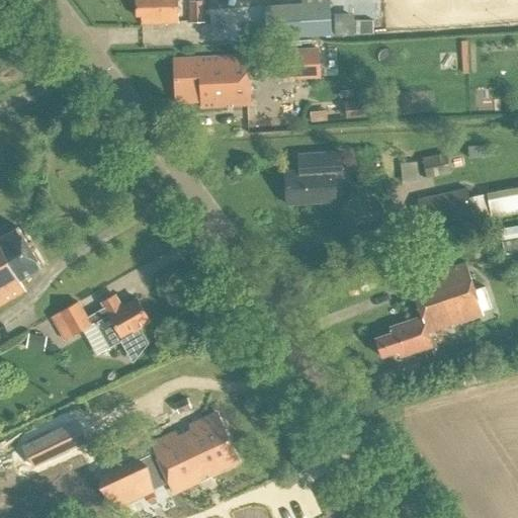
[(176,0),(133,0),(134,18),(141,18),(141,26),(177,25),(176,0)]
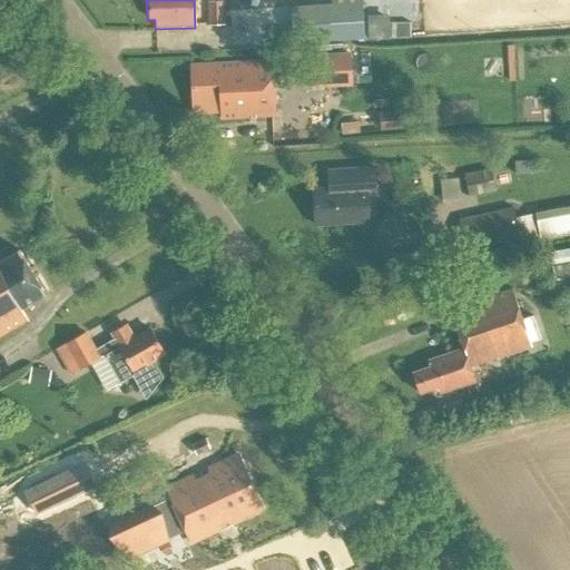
[(208,1),(209,26),(225,25),(225,0),(208,1)]
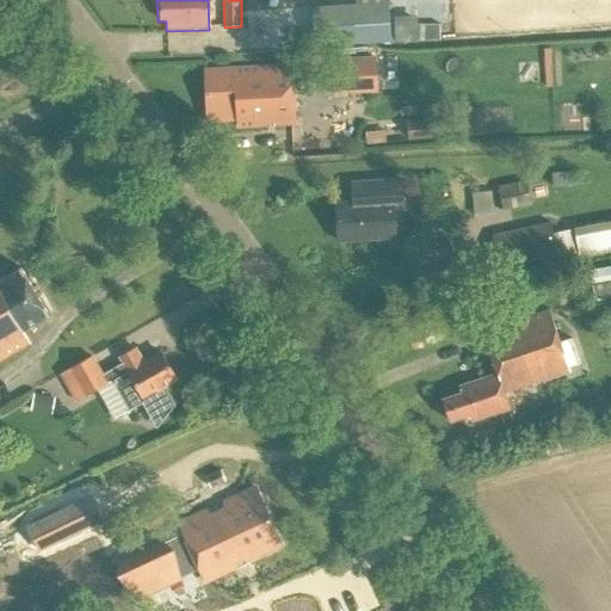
[(417,12),(395,12),(395,1),(309,5),(310,36),(418,32),(417,12)]
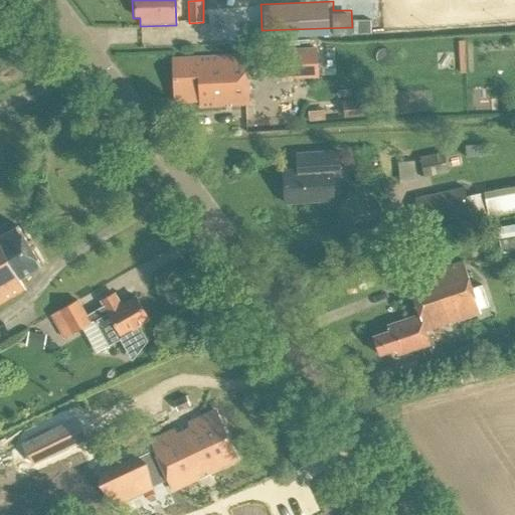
[(280,76),(319,74),(318,47),(279,49),(280,76)]
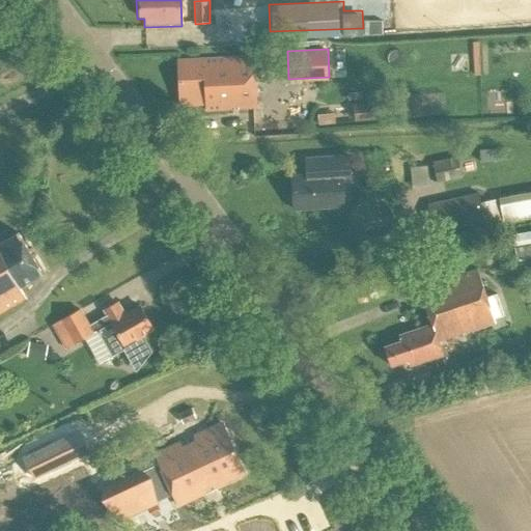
[(252,59),(176,63),(178,108),(203,106),(203,113),(255,111),(252,59)]
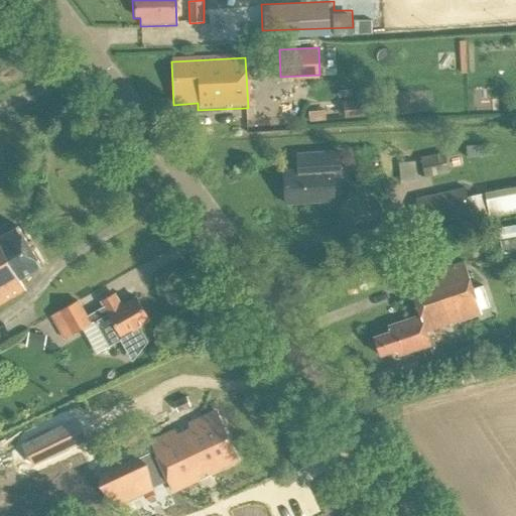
[(369,98),(344,100),(346,117),(371,115),(369,98)]
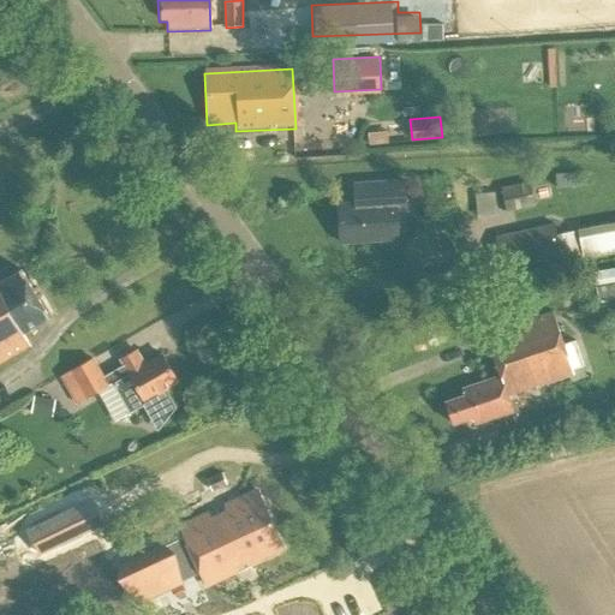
[(533,204),(529,180),(501,186),(506,210),(533,204)]
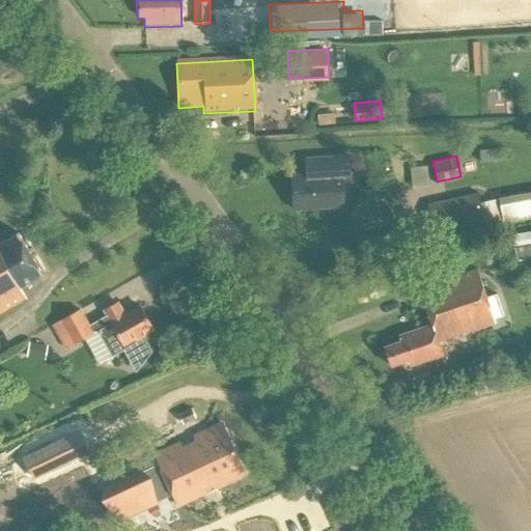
[(306,177),(290,178),(294,212),(343,207),(341,183),(351,182),(348,157),(305,160),(306,177)]
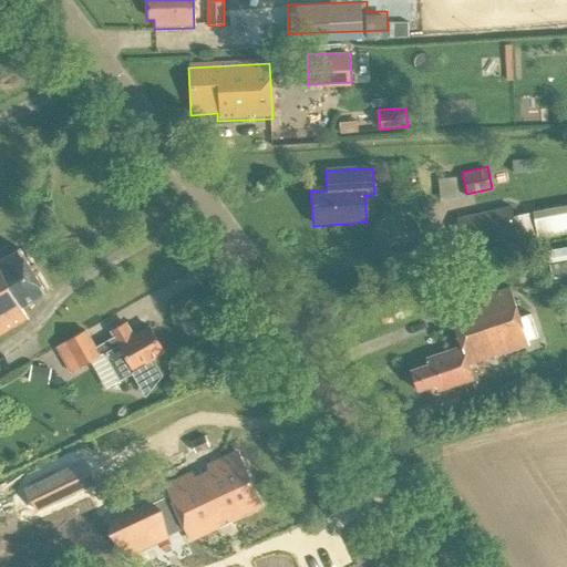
[(566,205),(532,212),(537,239),(566,234),(566,205)]
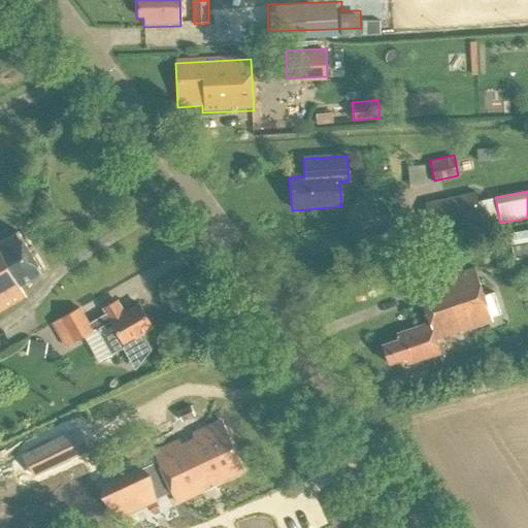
[(475,192),(426,203),(433,234),(483,223),(475,192)]
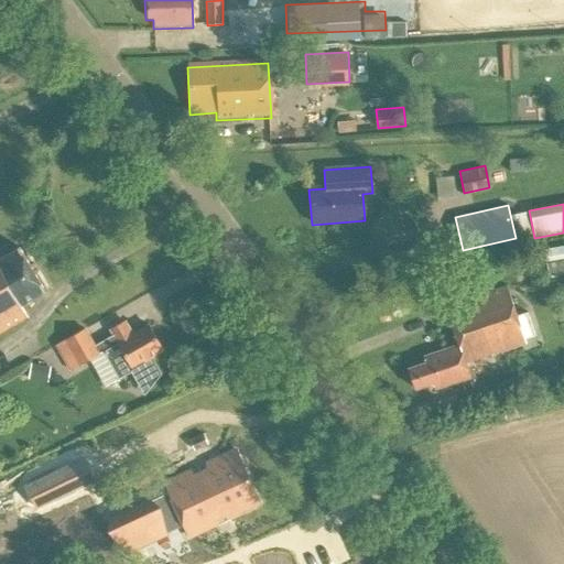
[(22,305),(46,291),(21,247),(0,258),(0,332),(29,316),(22,305)]
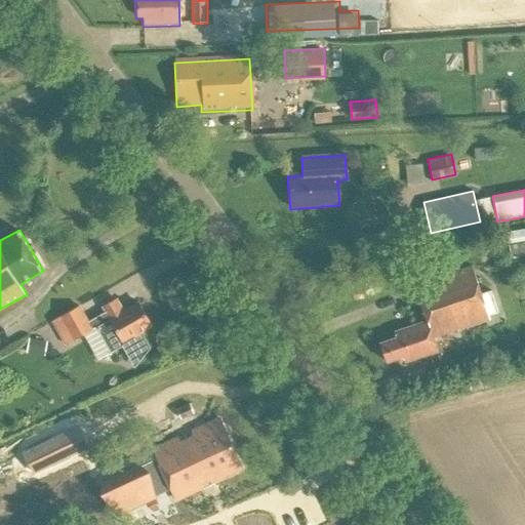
[(524,230),(505,231),(505,241),(524,239),(524,230)]
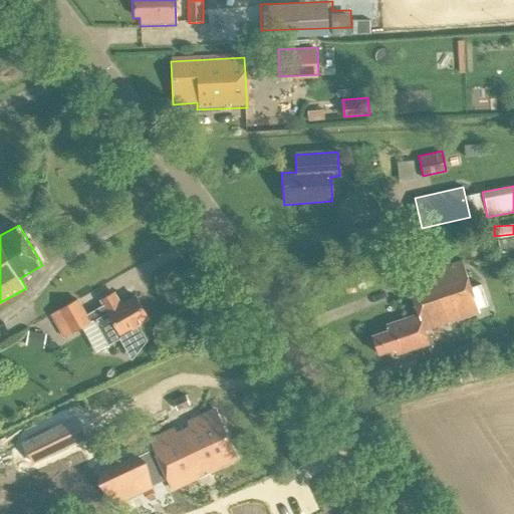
[(461,262),(406,280),(418,316),(390,325),(392,331),(370,337),(376,355),(393,350),(395,356),(427,346),(423,332),(478,314),(477,309),(488,306),(481,284),(470,288),(461,262)]
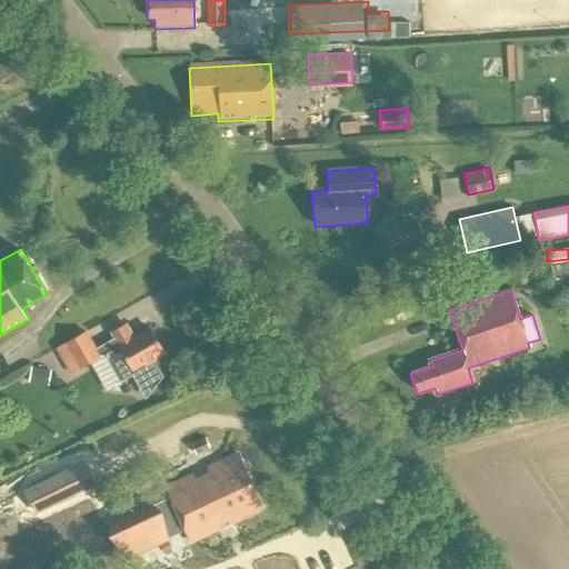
[(112,333),(116,339),(97,349),(88,333),(62,347),(76,372),(105,356),(120,383),(136,375),(142,387),(150,392),(156,385),(157,386),(162,378),(152,359),(165,352),(150,329),(135,338),(127,325),(112,333)]
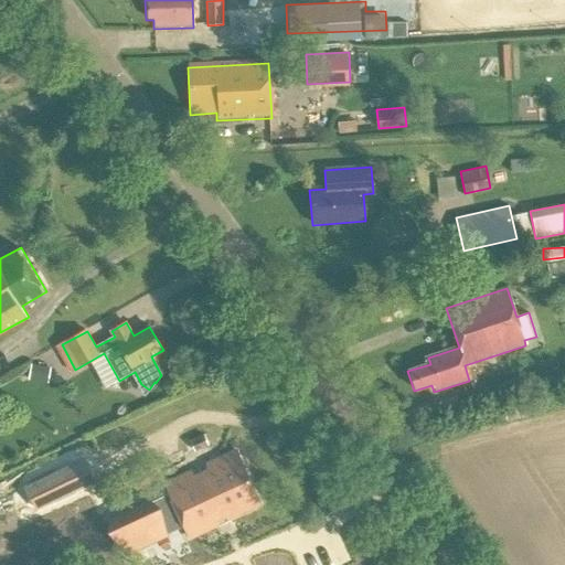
[(203,436),(191,441),(195,451),(208,446),(203,436)]
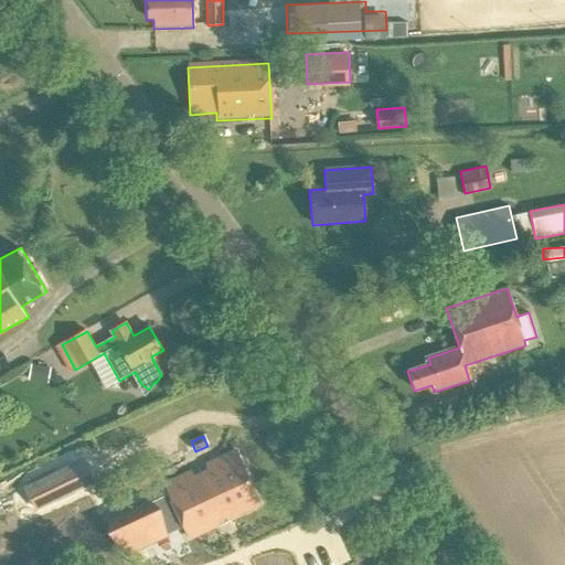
[(169,493),(123,512),(135,545),(184,525),(191,539),(220,524),(241,514),(240,512),(259,503),(236,451),(215,461),(206,465),(203,467),(166,484),(169,493)]
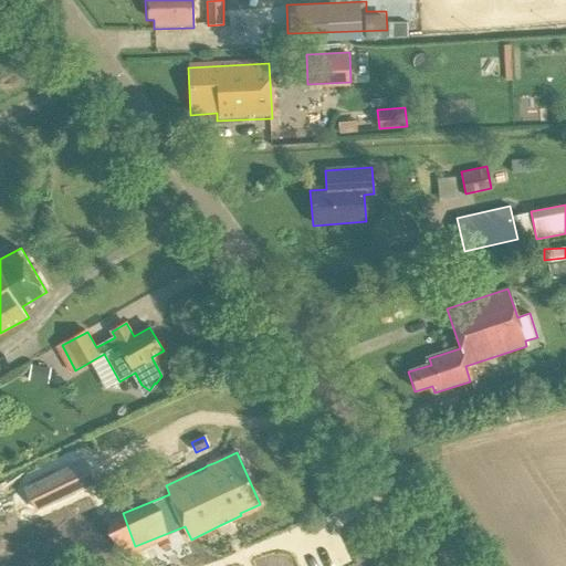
[(63,469),(27,486),(38,510),(74,493),(63,469)]
